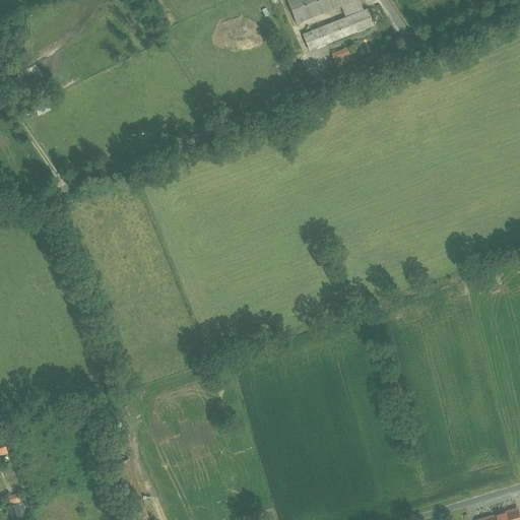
[(287,0),(297,23),(342,5),(355,0),(287,0)]
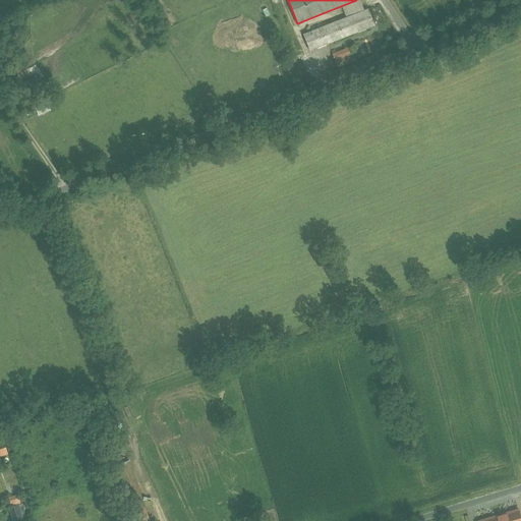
[(360,0),(356,0),(343,5),(348,17),(362,12),(365,11),(360,0)]
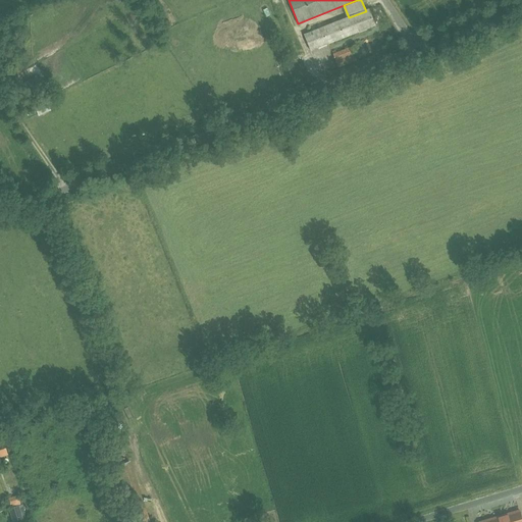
[(375,24),(369,9),(366,11),(363,12),(369,28),(375,24)]
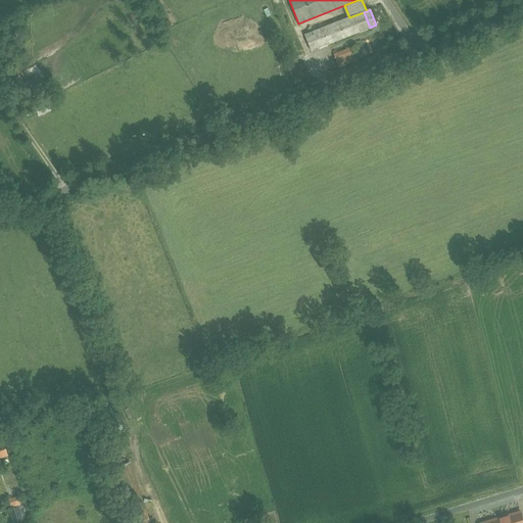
[(349,17),(305,35),(311,50),(370,28),(364,12),(349,17)]
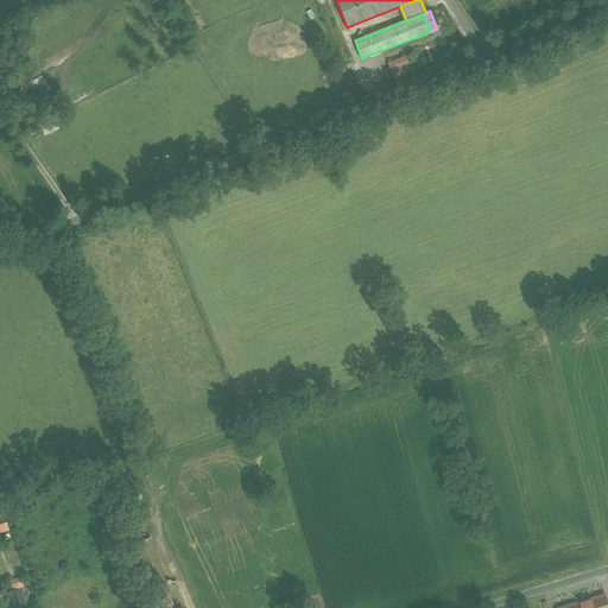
[(410,55),(387,64),(393,78),(416,69),(410,55)]
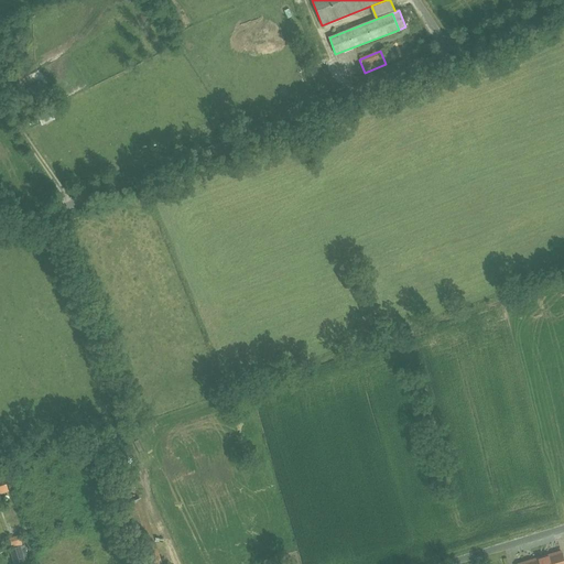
[(154,563),(134,501),(125,505),(143,563),(154,563)]
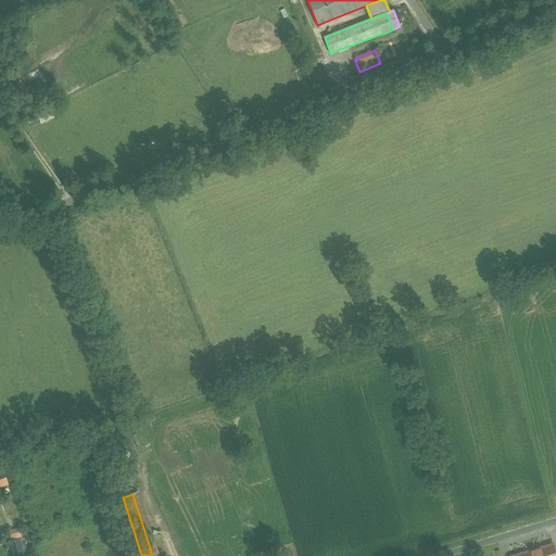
[(20,528),(9,530),(12,539),(22,535),(20,528)]
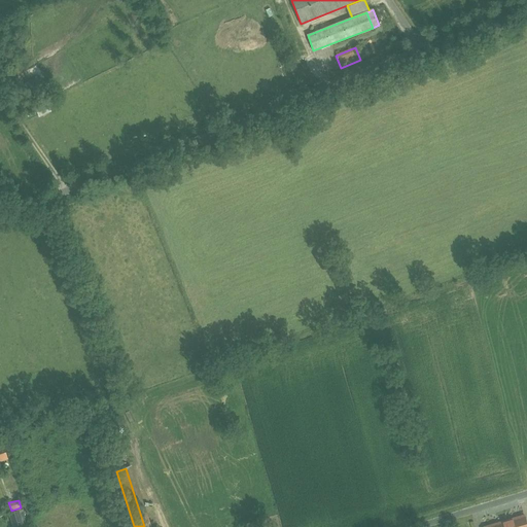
[(20,511),(10,514),(14,525),(24,522),(20,511)]
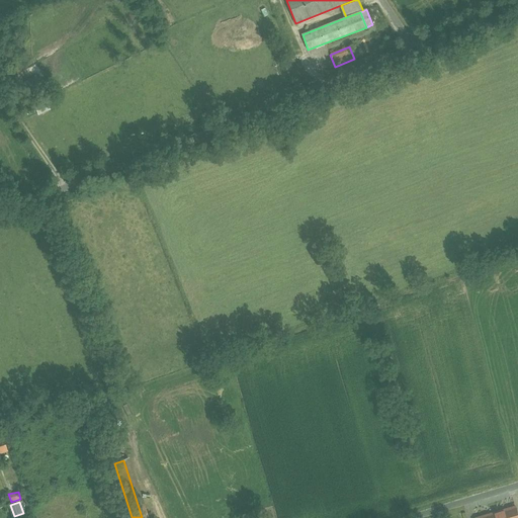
[(517,517),(517,512),(517,507),(496,513),(497,517),(517,517)]
